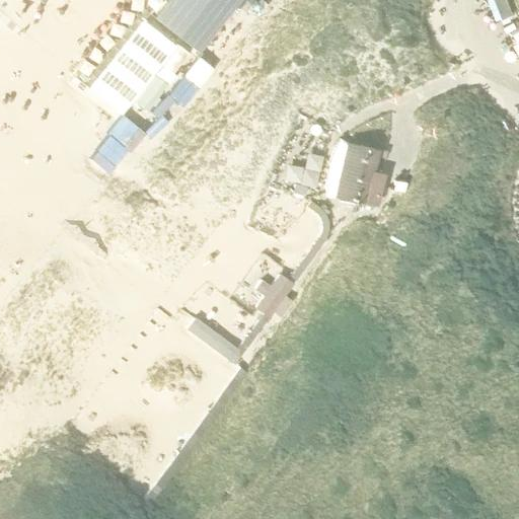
[(165,0),(153,16),(198,52),(238,0),(165,0)]
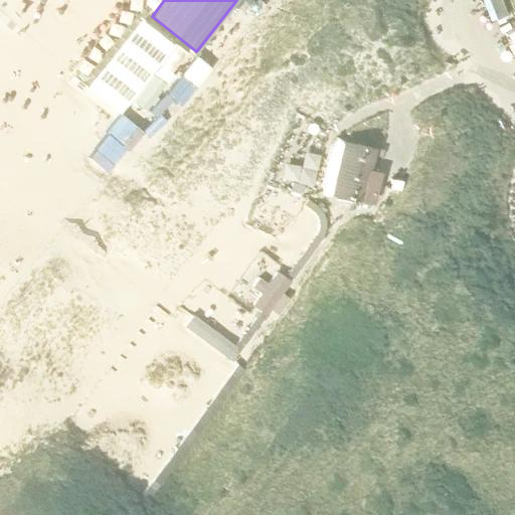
[(360,169),(365,148),(339,142),(327,193),(365,202),(372,172),(360,169)]
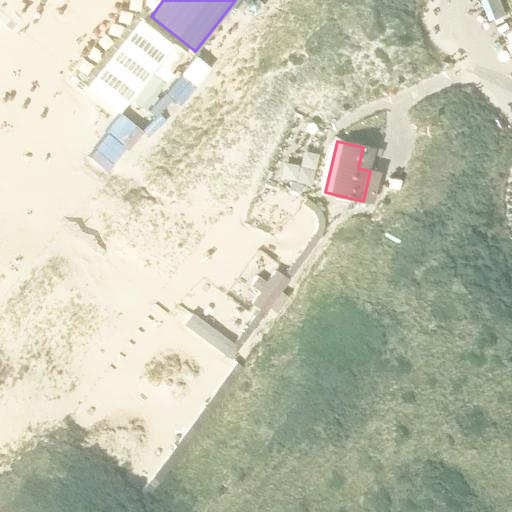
[(289,181),(287,189),(298,193),(300,184),(289,181)]
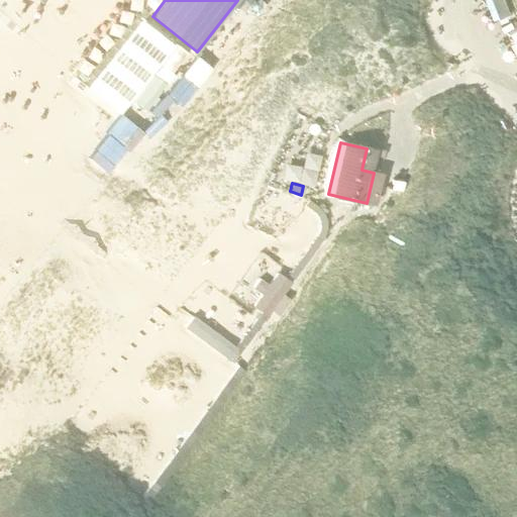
[(293,278),(323,237),(326,228),(326,221),(323,213),(316,206),(308,200),(304,204),(311,209),(318,215),(319,224),(317,233),(308,246),(287,275),(293,278)]
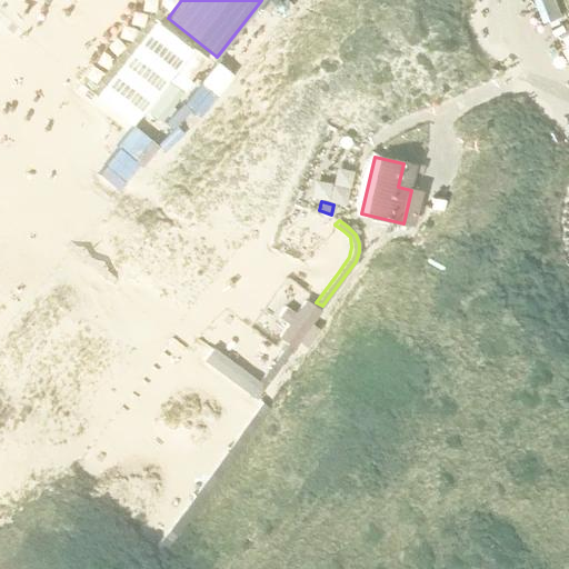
[(319,310),(306,300),(296,312),(285,305),(275,317),(286,325),(277,337),(292,348),(298,341),(306,348),(319,330),(311,323),(319,310)]
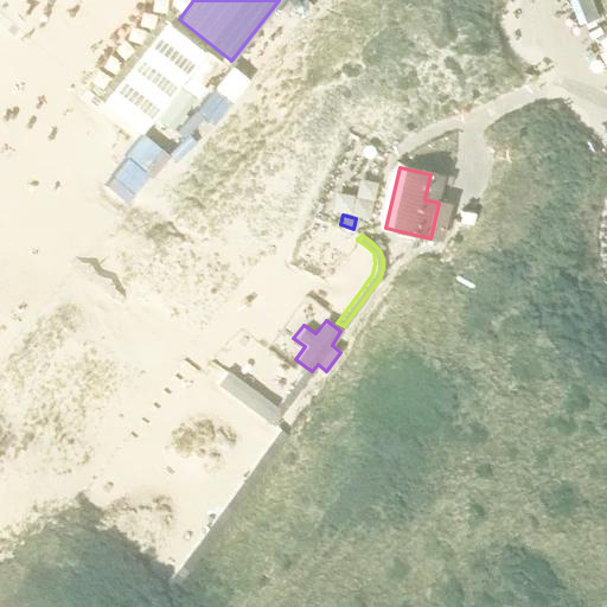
[(308,375),(302,371),(275,407),(227,371),(216,384),(273,426),(308,375)]
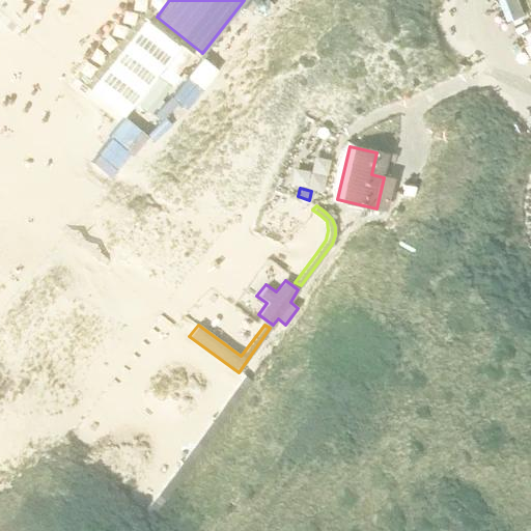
[(251,381),(244,376),(146,510),(154,515),(251,381)]
